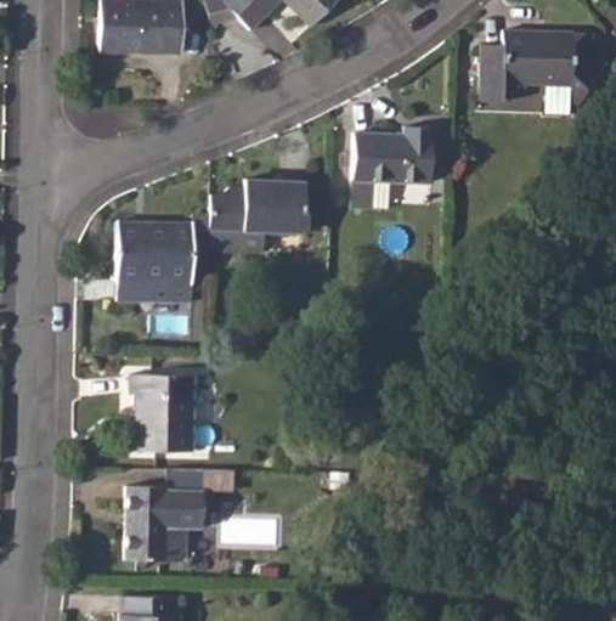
[(103,0),(102,52),(184,54),(184,1),(103,0)]
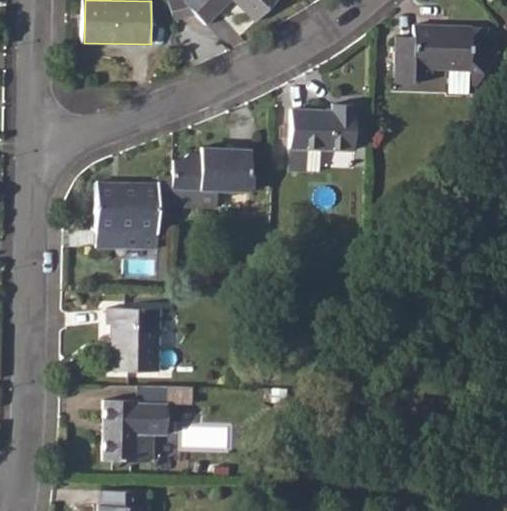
[(184,0),(200,16),(208,24),(232,0),(235,0),(258,21),(278,0),(184,0)]
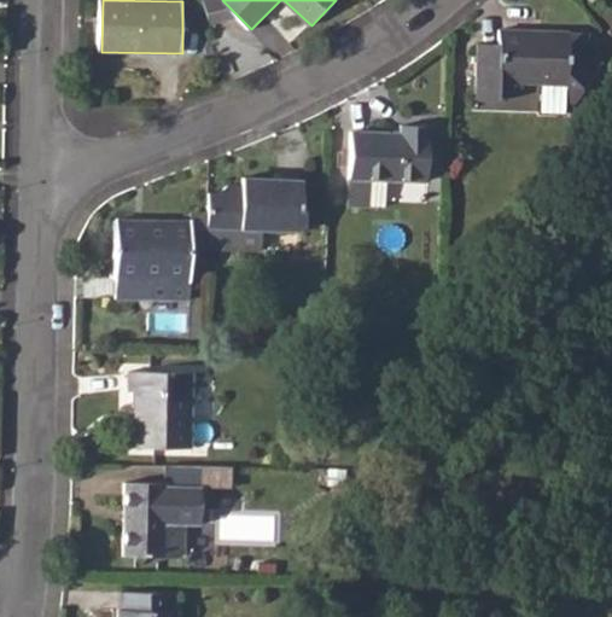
[(479,46),(478,87),(505,87),(505,83),(571,83),(571,104),(587,104),(587,85),(604,85),(605,53),(593,53),(594,34),(573,33),(502,31),(502,46),(479,46)]
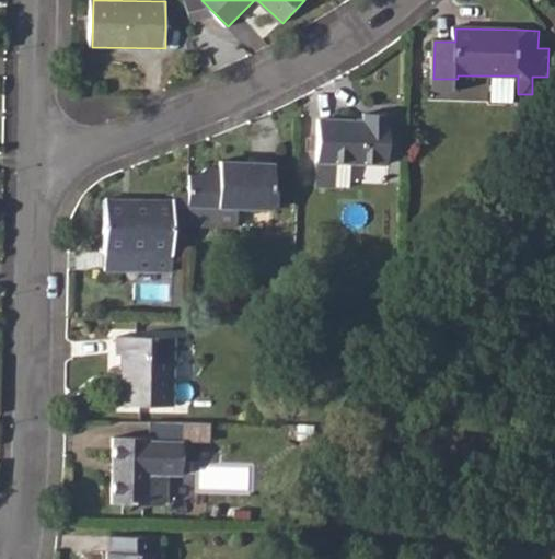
[(322,120),(320,163),(339,162),(354,163),(391,165),(392,124),(390,124),(390,115),(367,114),(367,121),(322,120)]
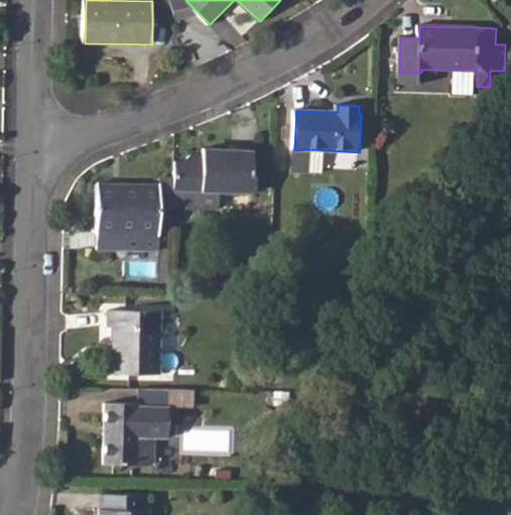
[(255,151),(205,148),(205,154),(193,154),(185,161),(176,161),(174,208),(215,210),(220,205),(221,194),(253,195),(255,151)]
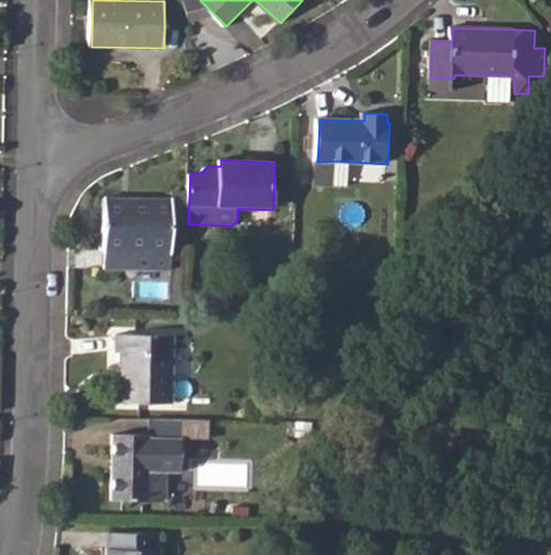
[(109,268),(138,269),(139,251),(173,253),(174,201),(109,199),(107,251),(109,251),(109,268)]
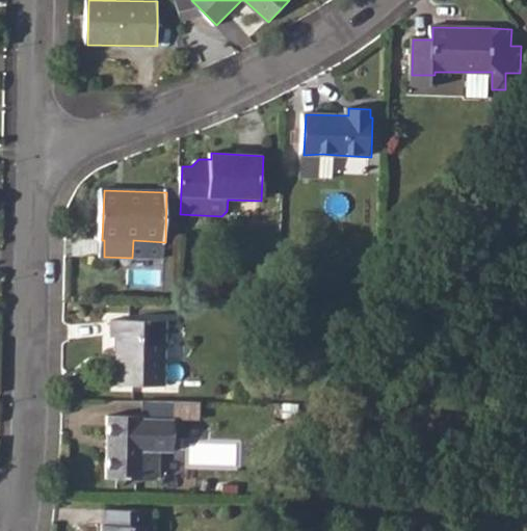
[(113,320),(113,338),(117,338),(117,386),(166,386),(166,322),(113,320)]
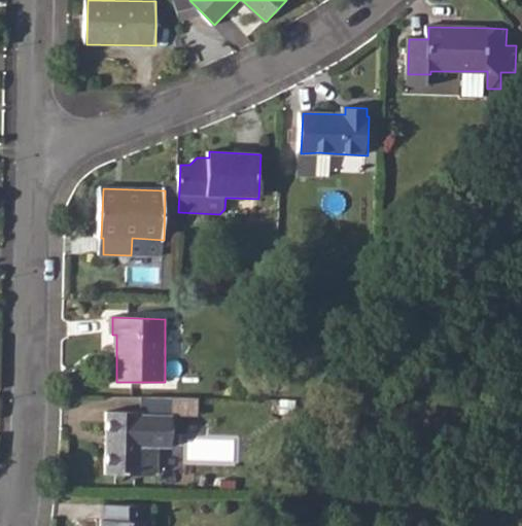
[(145,411),(176,411),(176,397),(146,396),(145,411)]
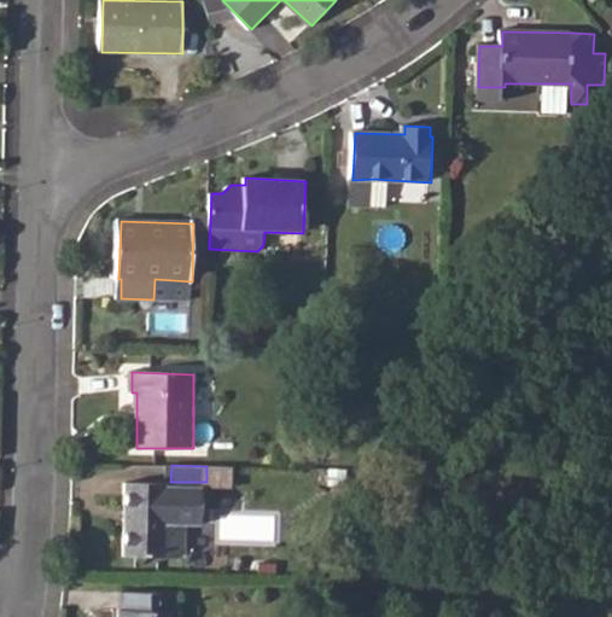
[(128,556),(167,558),(167,525),(191,525),(204,525),(205,489),(168,488),(168,485),(130,483),(128,556)]
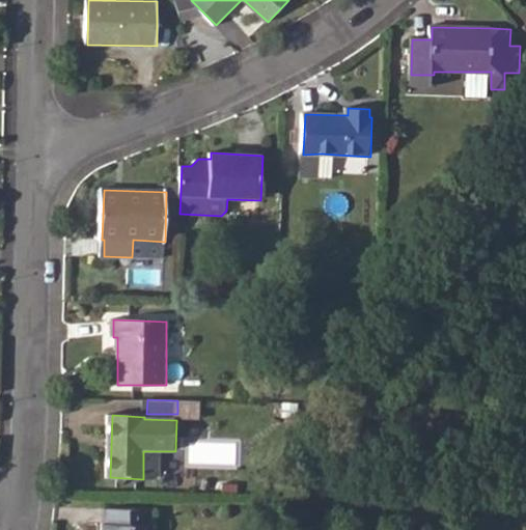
[(104,524),(104,529),(156,529),(156,526),(154,526),(154,510),(106,509),(106,524),(104,524)]
